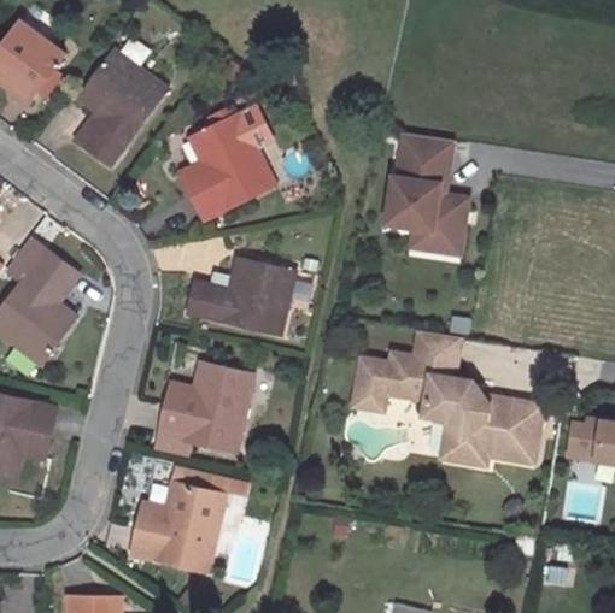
[(58,24),(30,3),(19,17),(48,40),(58,24)]
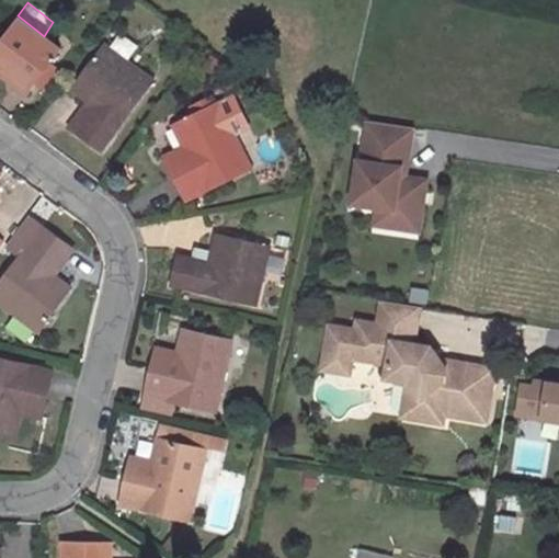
[(0,67),(14,78),(11,82),(23,91),(57,46),(44,36),(18,15),(16,15),(0,36),(0,67)]
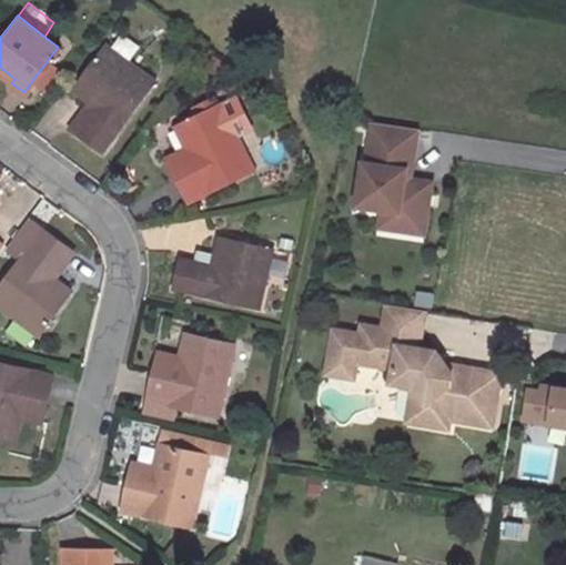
[(99,150),(151,79),(103,43),(70,87),(87,99),(94,104),(74,131),(99,150)]
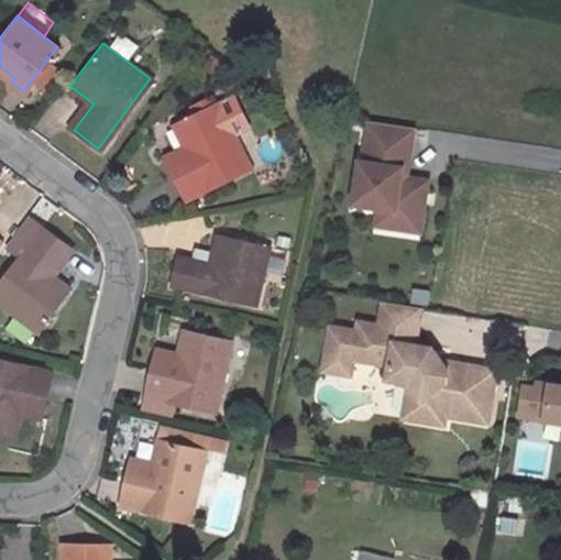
[(14,78),(0,67),(0,74),(11,83),(14,78)]
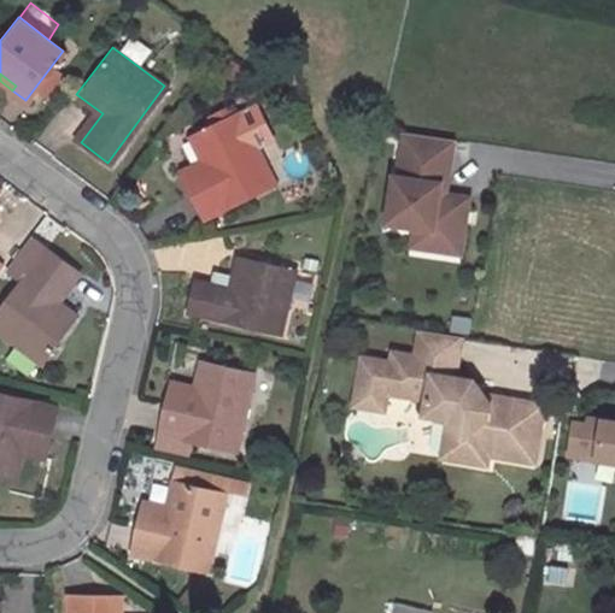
[(214,123),(234,113),(229,104),(209,115),(214,123)]
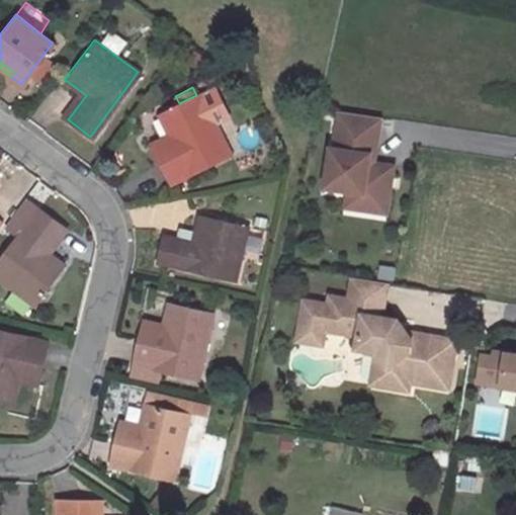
[(199,95),(207,110),(222,103),(213,88),(199,95)]
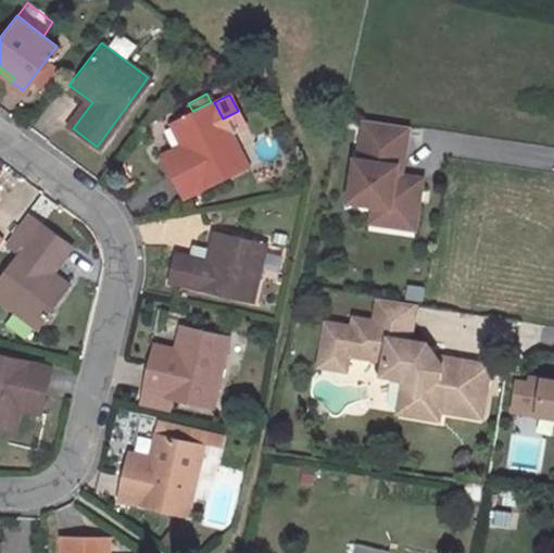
[(85,97),(65,123),(73,128),(92,102),(85,97)]
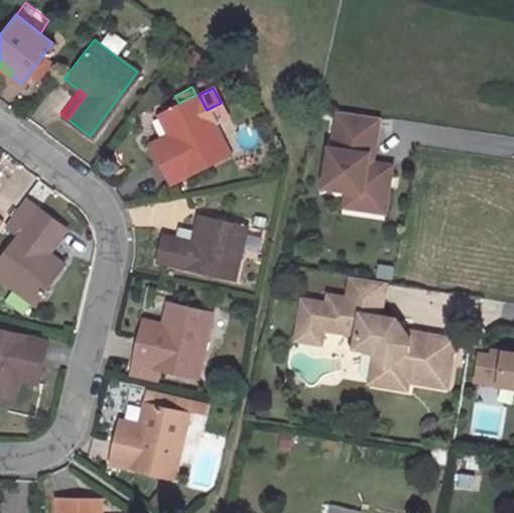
[(169,182),(228,152),(207,110),(199,95),(199,93),(196,95),(178,103),(157,114),(166,133),(171,142),(154,151),(169,182)]
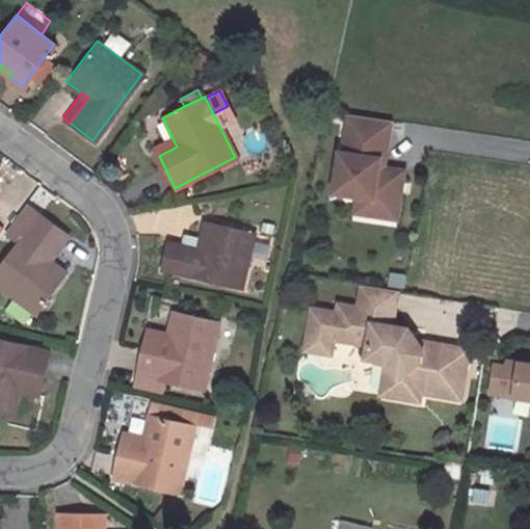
[(387,116),(344,110),(339,148),(336,148),(329,188),(353,191),(369,194),(367,211),(393,215),(400,166),(379,163),(375,162),(376,155),(381,155),(387,116)]
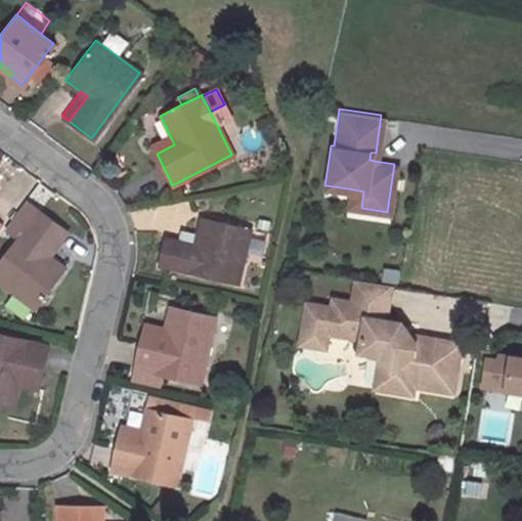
[(169,135),(151,144),(157,154),(174,144),(169,135)]
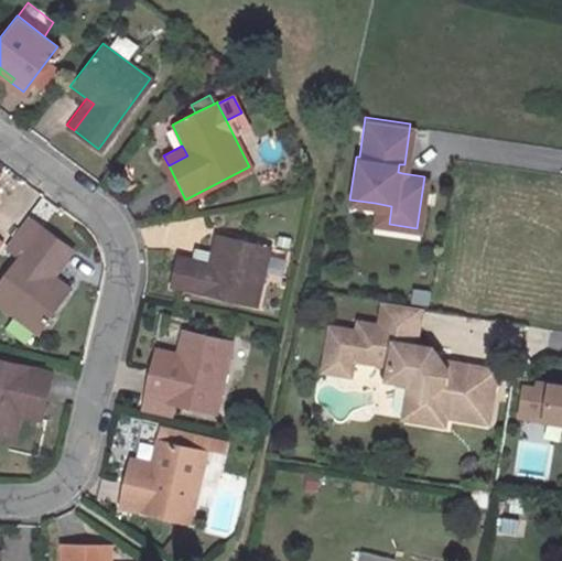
[(391,206),(375,203),(371,222),(389,224),(391,206)]
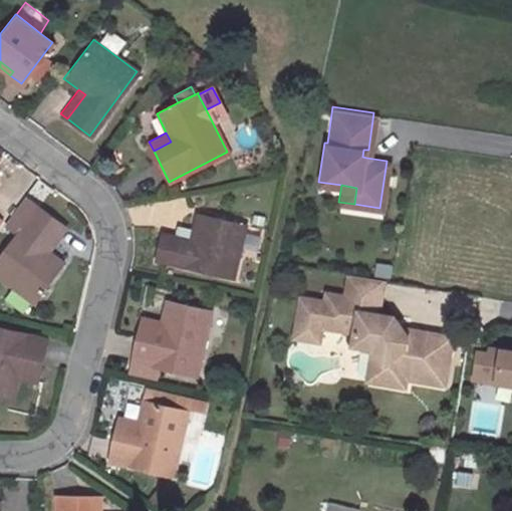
[(15,233),(0,253),(0,278),(32,302),(61,262),(39,246),(57,223),(24,198),(4,225),(15,233)]
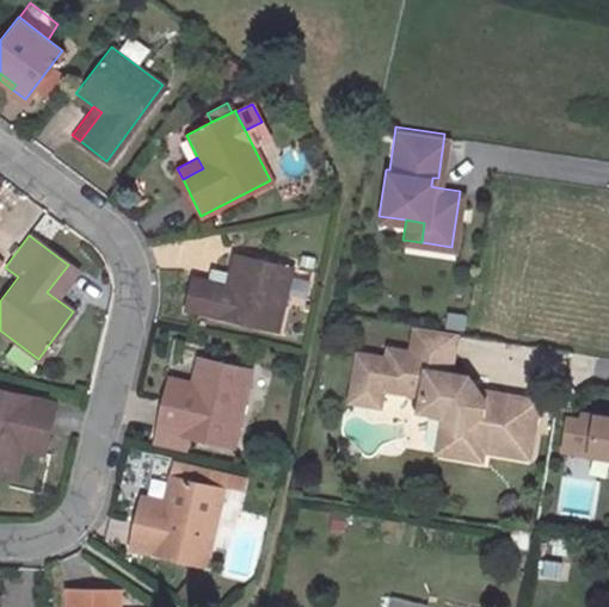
[(183,309),(275,330),(289,266),(231,253),(227,271),(223,284),(207,280),(190,277),(183,309)]
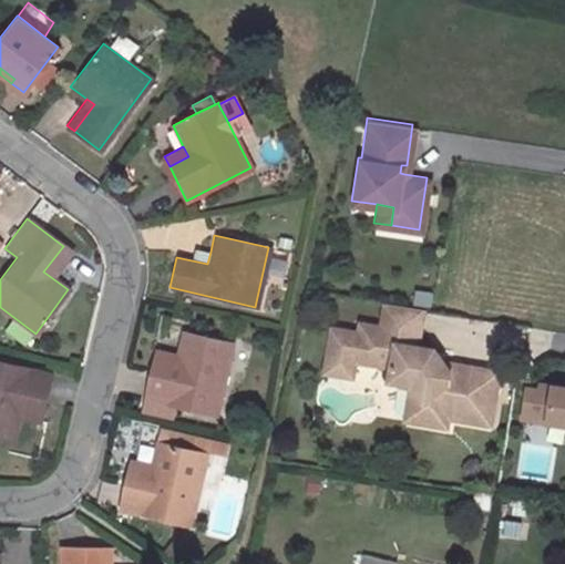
[(192,260),(207,264),(211,252),(195,247),(192,260)]
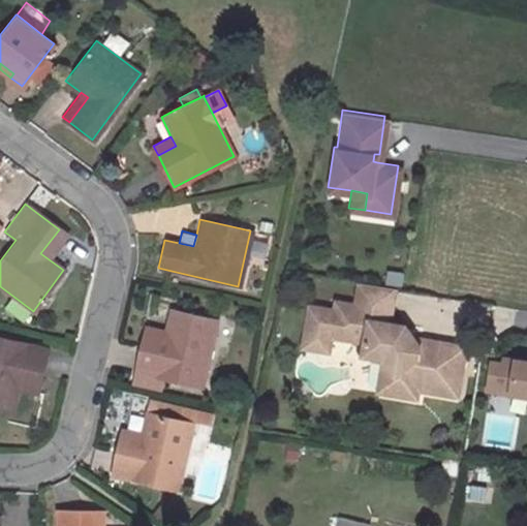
[(377,393),(462,402),(468,341),(416,336),(417,322),(395,320),(399,286),(357,282),(354,304),(306,299),(301,349),(335,352),(336,340),(365,343),(363,359),(380,361),(377,393)]
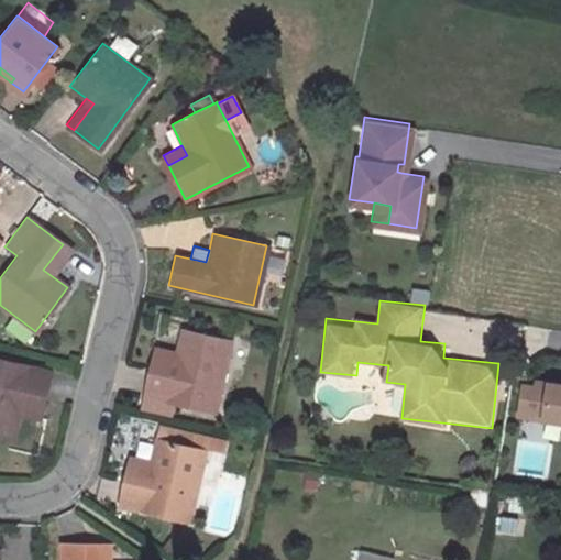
[(173,402),(213,410),(230,340),(180,329),(175,351),(173,362),(152,358),(143,395),(149,396),(146,408),(171,414),(173,402)]
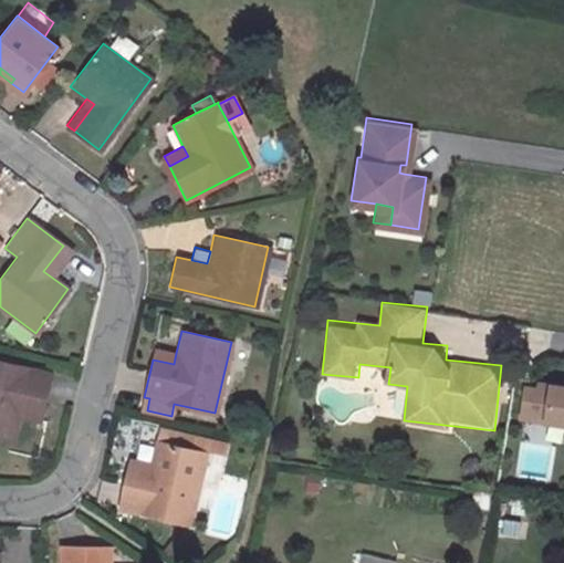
[(176,353),(156,348),(153,360),(174,364),(176,353)]
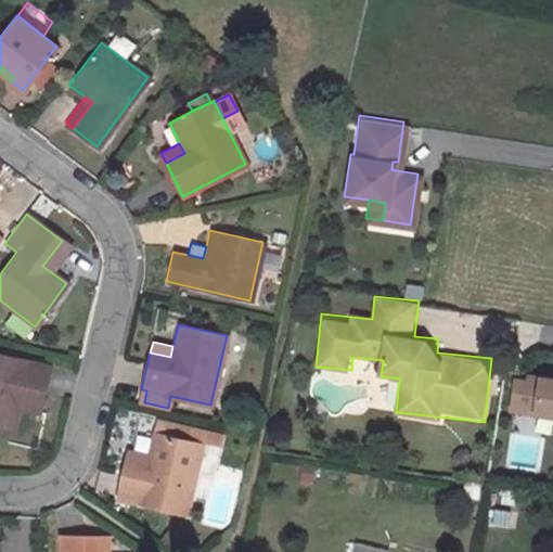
[(0,427),(12,431),(17,408),(20,397),(40,401),(49,366),(0,354),(0,427)]
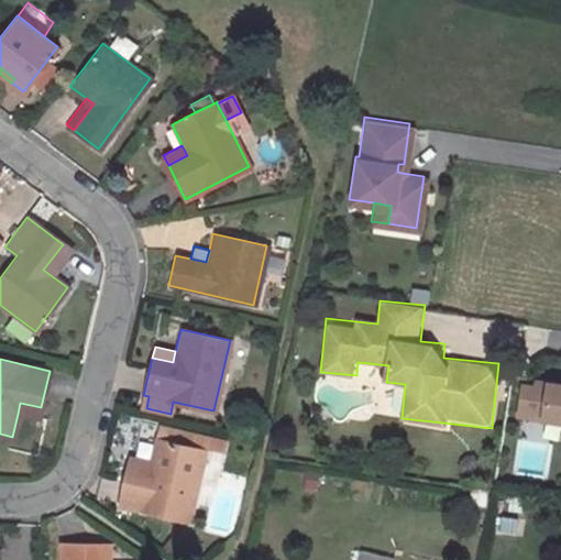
[(560,383),(523,377),(517,417),(560,424),(560,383)]
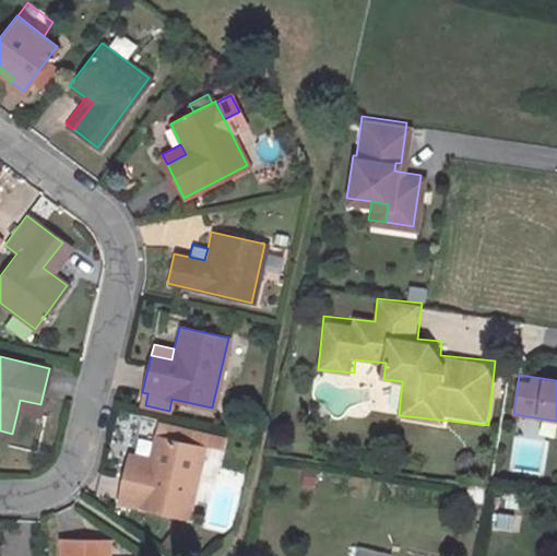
[(40,404),(20,400),(18,411),(38,415),(40,404)]
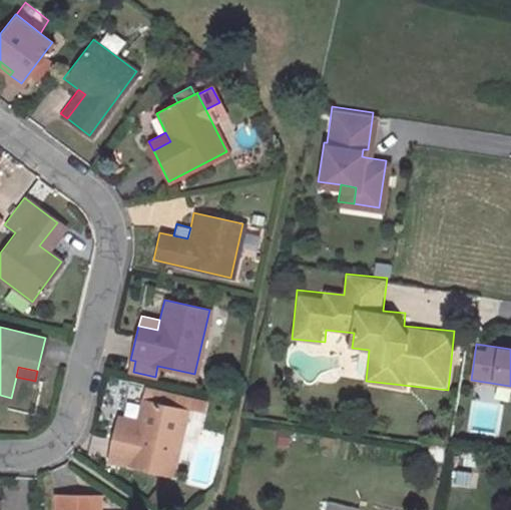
[(171,474),(186,409),(173,406),(176,395),(157,391),(154,402),(141,399),(136,421),(134,429),(116,425),(107,460),(171,474)]
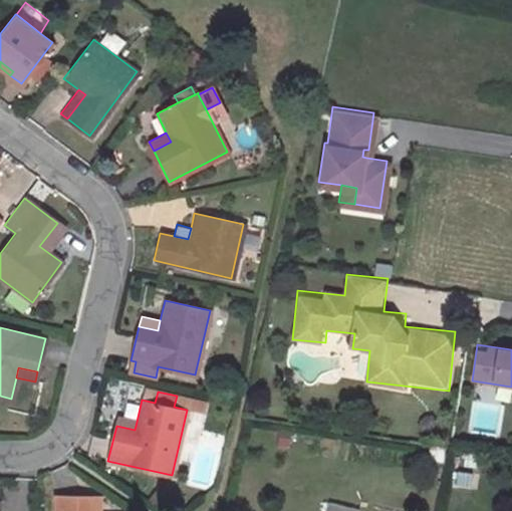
[(116,426),(135,430),(137,422),(118,418),(116,426)]
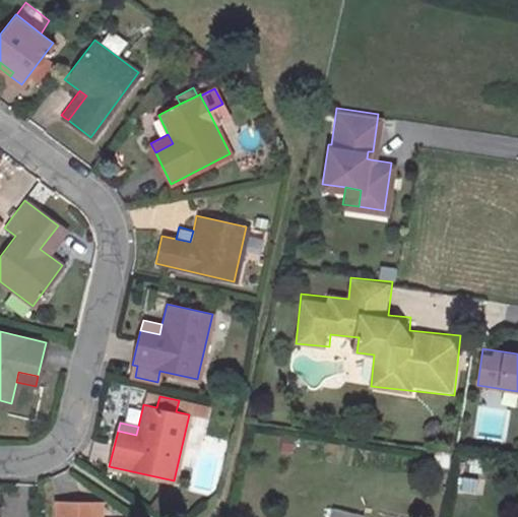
[(55,502),(54,516),(89,516),(90,502),(55,502)]
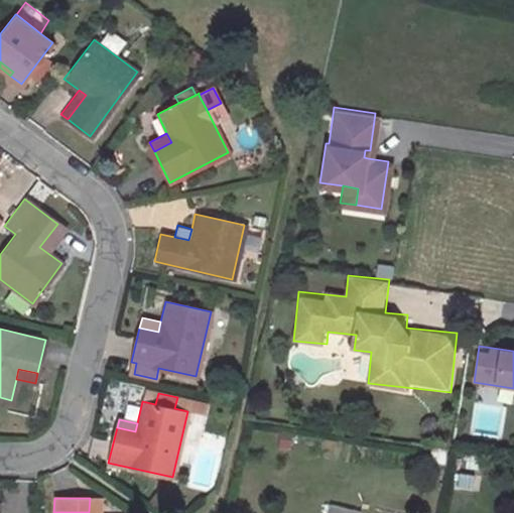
[(90,498),(89,512),(100,512),(101,498),(90,498)]
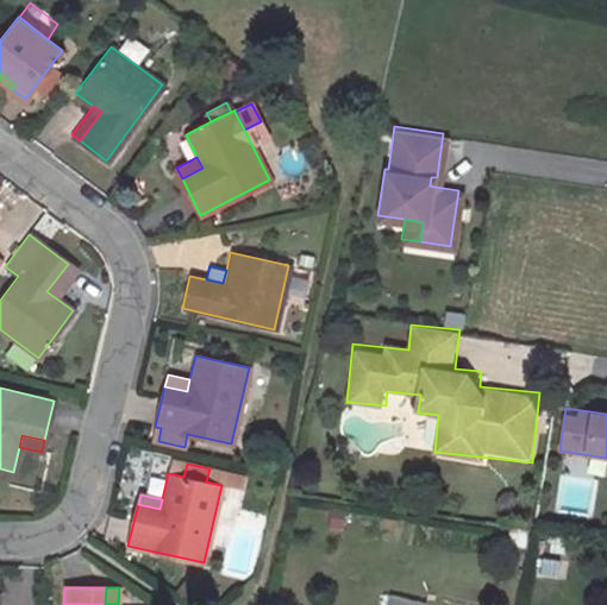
All buildings are outlined.
